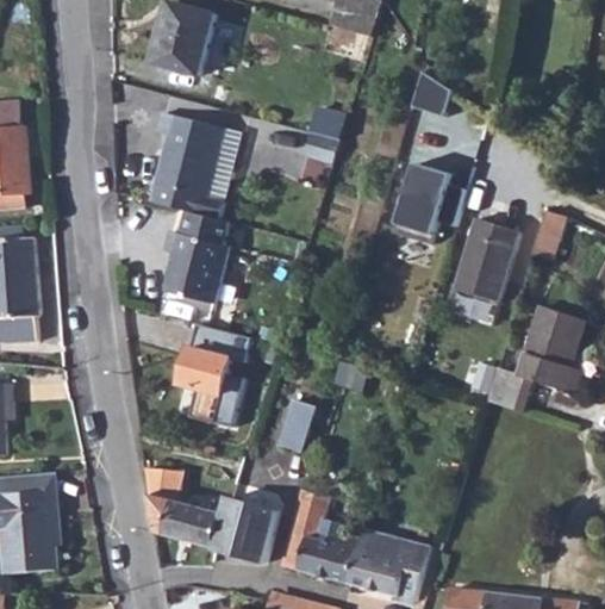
[(335,0),(329,26),(370,37),(381,0),(335,0)]
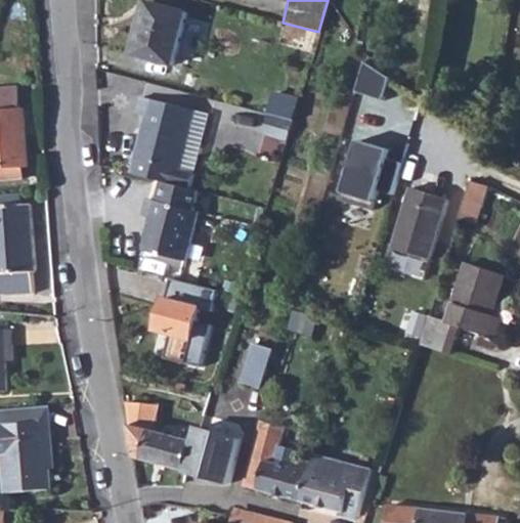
[(148,4),(134,56),(172,67),(185,14),(148,4)]
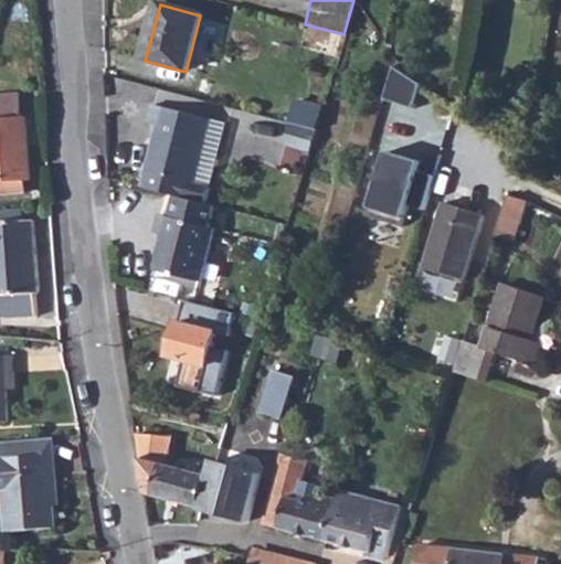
[(415,96),(387,81),(377,113),(409,120),(415,96)]
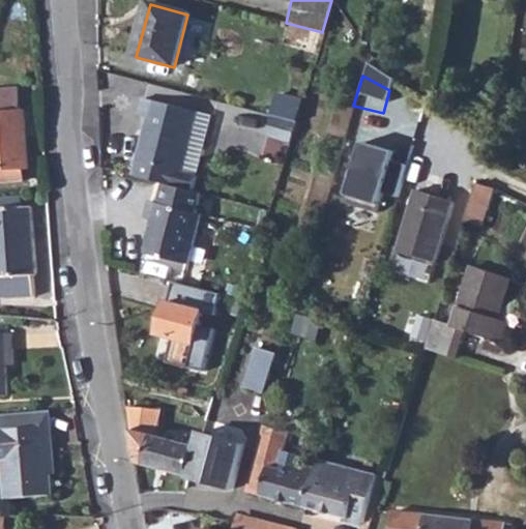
[(0,180),(22,178),(21,166),(26,166),(21,111),(17,111),(15,87),(0,88),(0,180)]
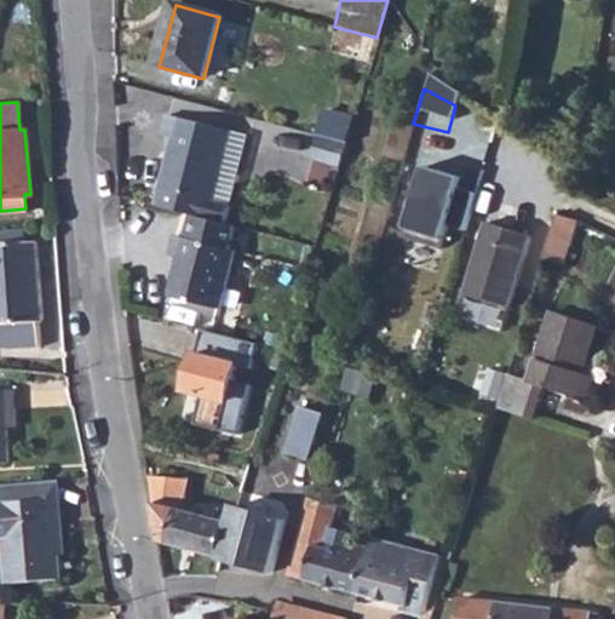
[(323,102),(310,154),(340,162),(354,110),(323,102)]
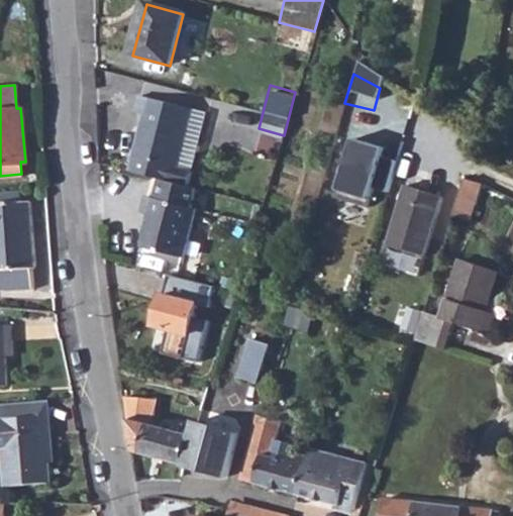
[(149,117),(135,174),(161,181),(189,188),(193,172),(181,168),(195,112),(145,98),(140,115),(149,117)]
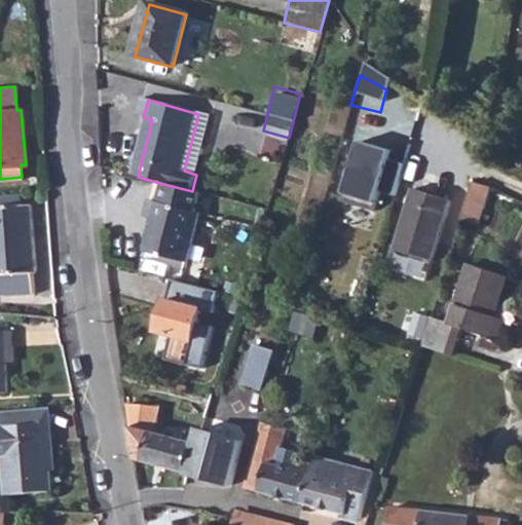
[(386,162),(353,153),(336,214),(369,224),(375,203),(390,208),(400,177),(384,173),(386,162)]
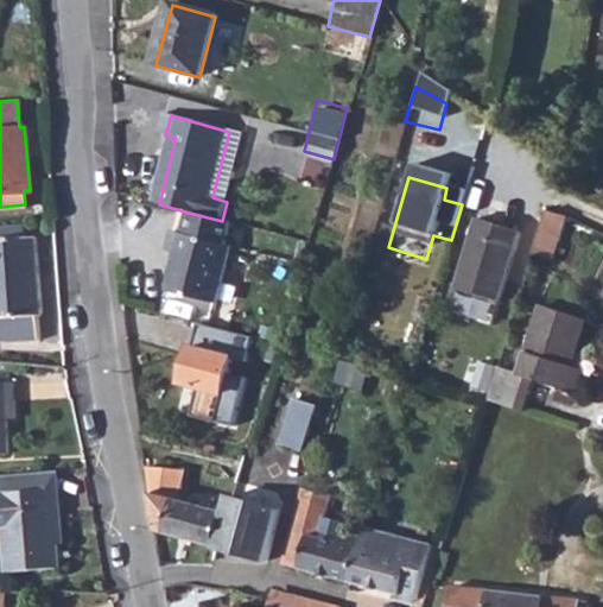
[(222,221),(189,213),(184,229),(176,227),(169,248),(178,250),(167,286),(217,301),(232,242),(228,241),(232,223),(222,221)]
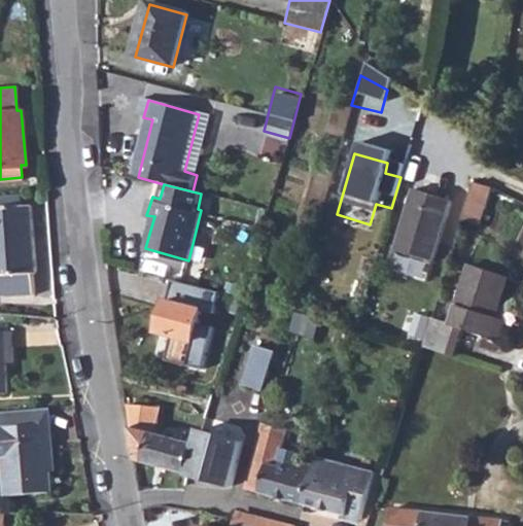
[(412,187),(394,247),(431,258),(450,199),(412,187)]
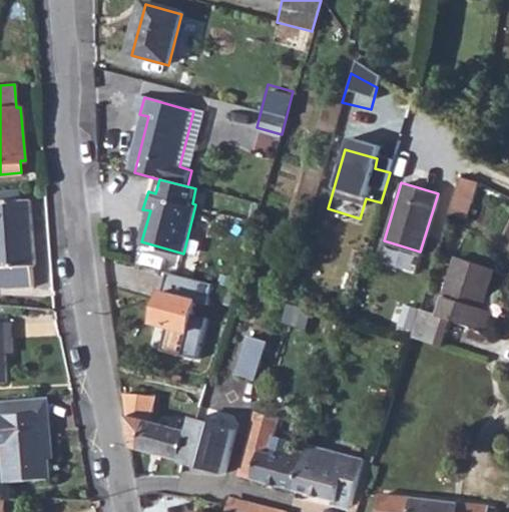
[(454,193),(452,199),(464,202),(466,197),(454,193)]
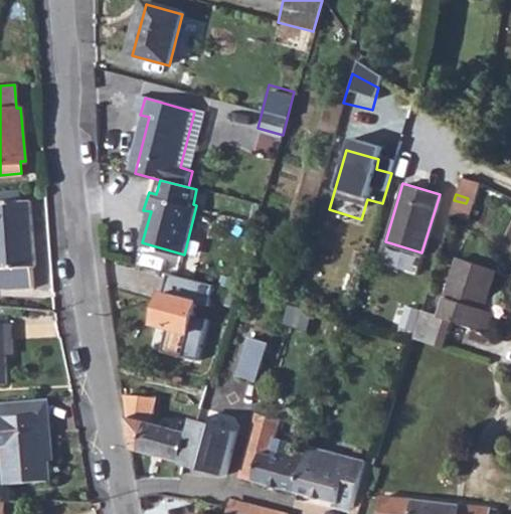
[(454,200),(449,215),(460,219),(466,203),(454,200)]
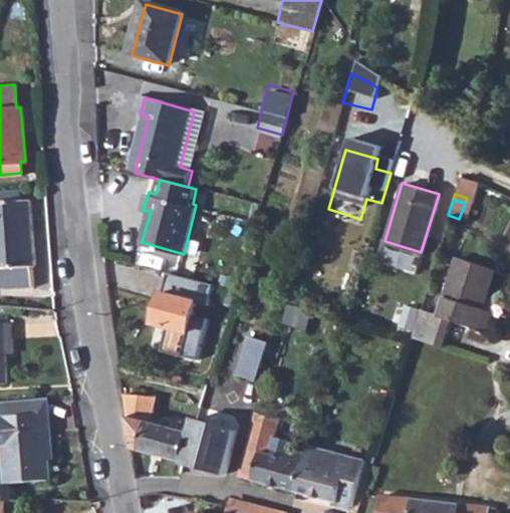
[(26,202),(0,204),(0,292),(34,288),(31,269),(35,268),(26,202)]
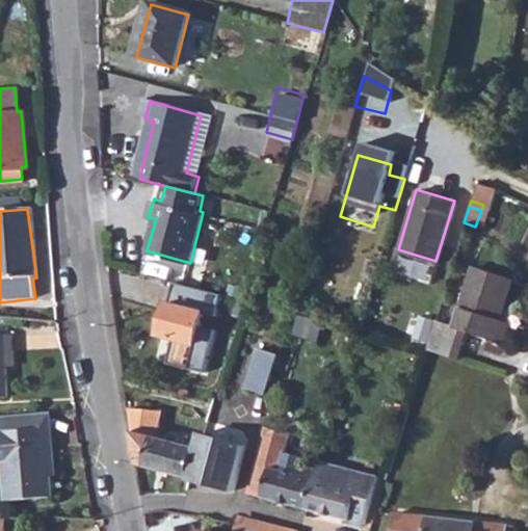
[(481,210),(475,227),(481,229),(487,212),(481,210)]
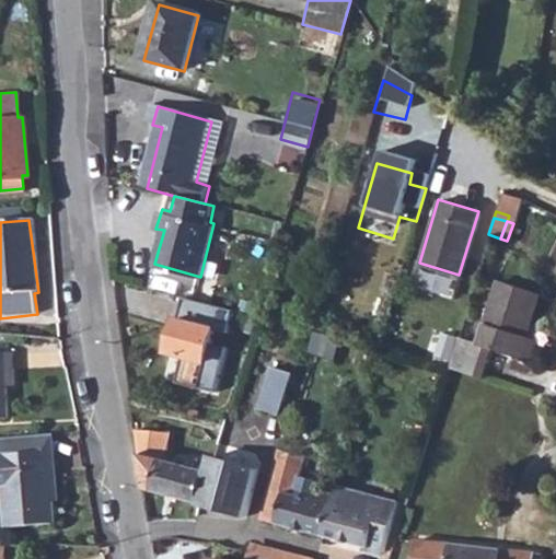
[(456,337),(448,365),(478,376),(486,348),(537,363),(543,344),(534,340),(546,297),(497,282),(477,345),(456,337)]
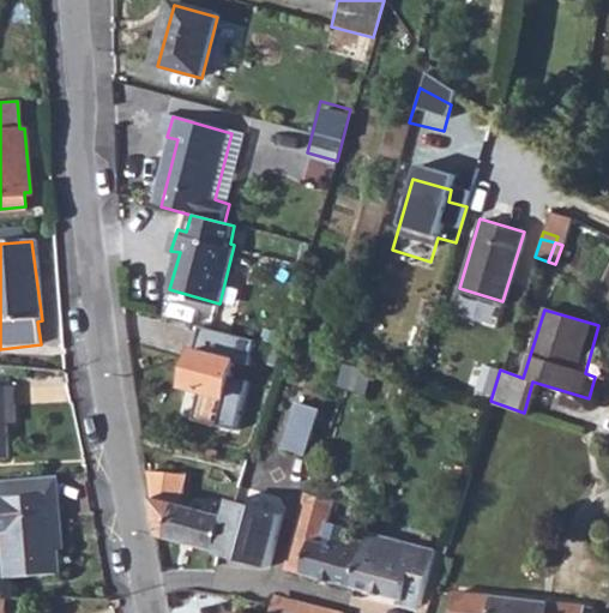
[(252,341),(197,328),(182,388),(199,392),(192,420),(230,430),(242,382),(227,378),(230,361),(246,366),(252,341)]
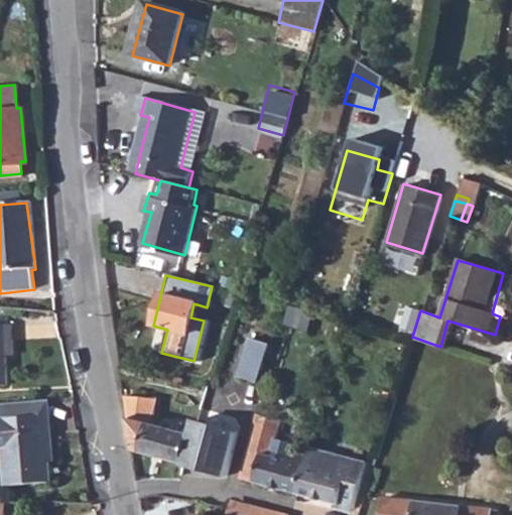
[(16,319),(0,320),(0,381),(11,381),(10,351),(17,350),(16,319)]
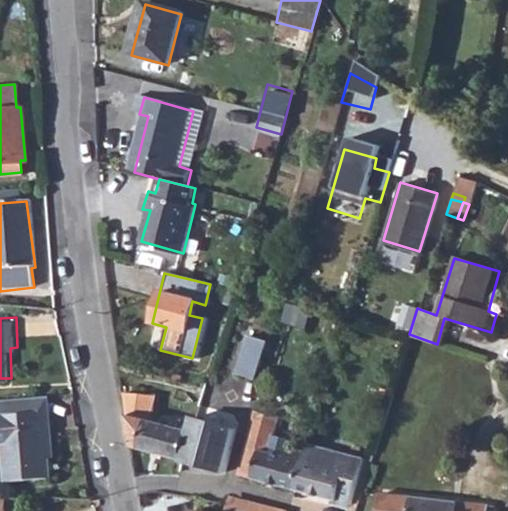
[(247,336),(236,373),(254,378),(266,341),(247,336)]
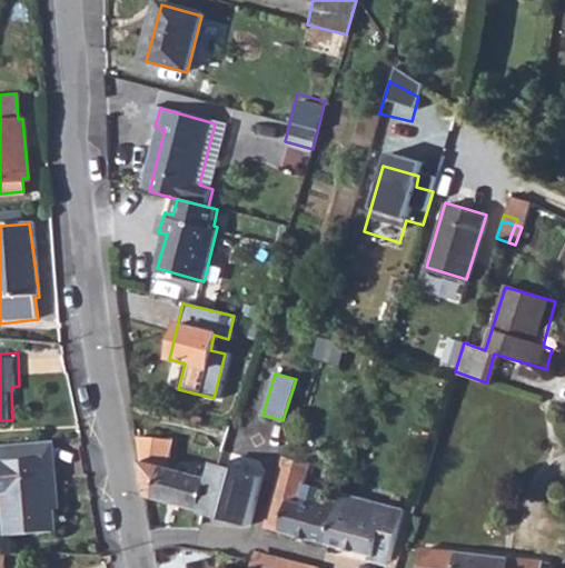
[(171,439),(140,435),(151,496),(200,508),(209,477),(168,467),(171,439)]
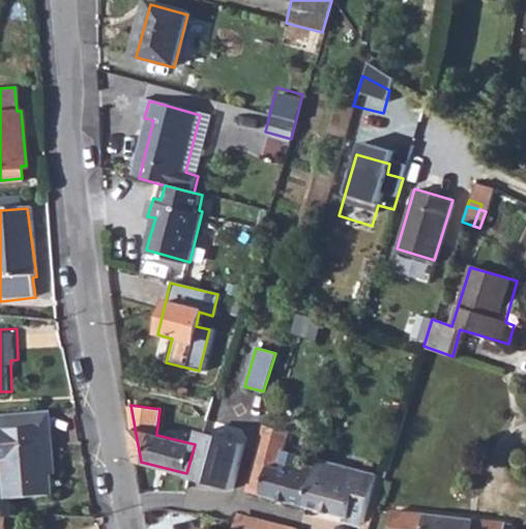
[(26,411),(0,412),(0,454),(6,454),(8,496),(56,494),(52,423),(27,424),(26,411)]
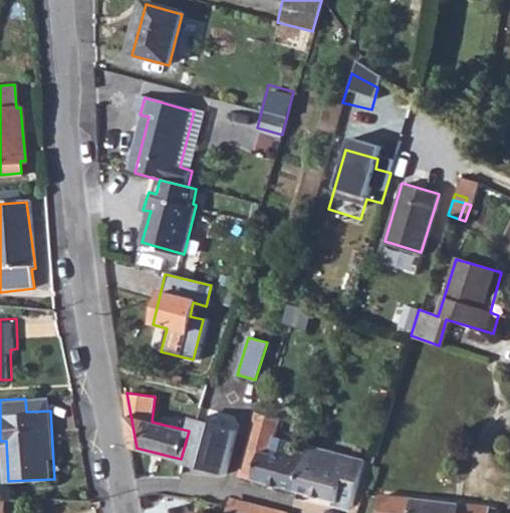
[(254,412),(237,474),(294,489),(302,459),(268,451),(277,417),(254,412)]
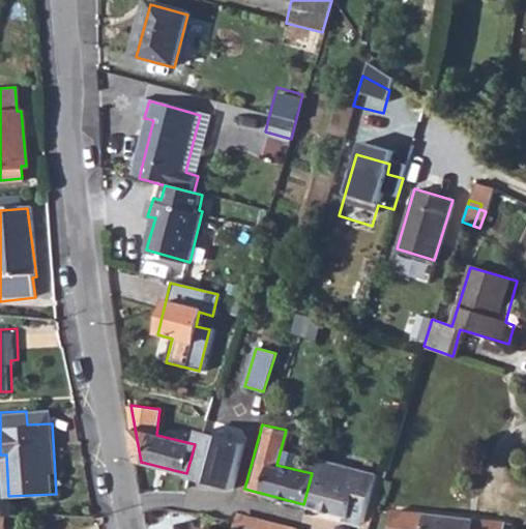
[(195,444),(186,473),(231,485),(234,477),(242,443),(198,432),(195,444)]
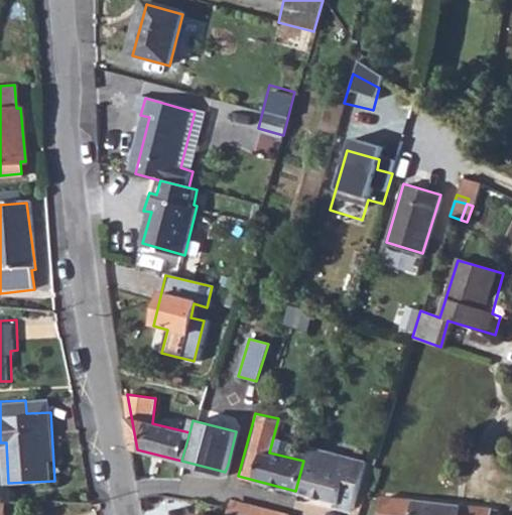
[(303,461),(295,491),(353,506),(365,461),(308,445),(303,461)]
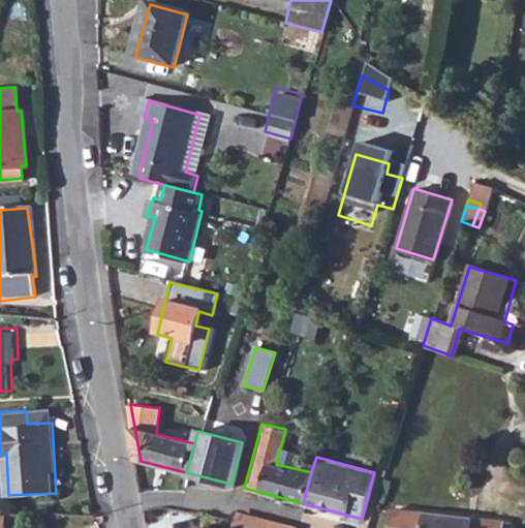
[(392,508),(389,527),(500,527),(501,520),(392,508)]
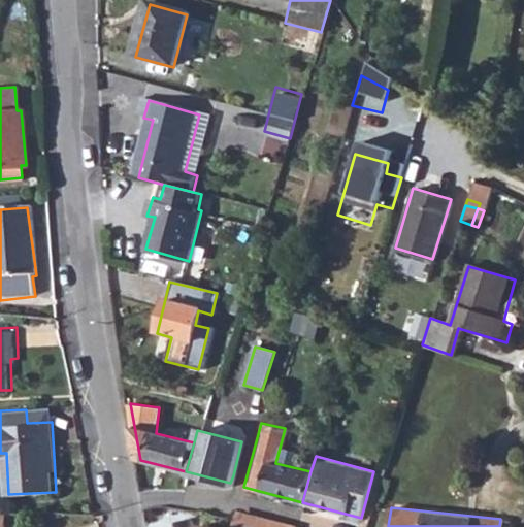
[(235,509),(232,524),(238,526),(254,526),(258,515),(235,509)]
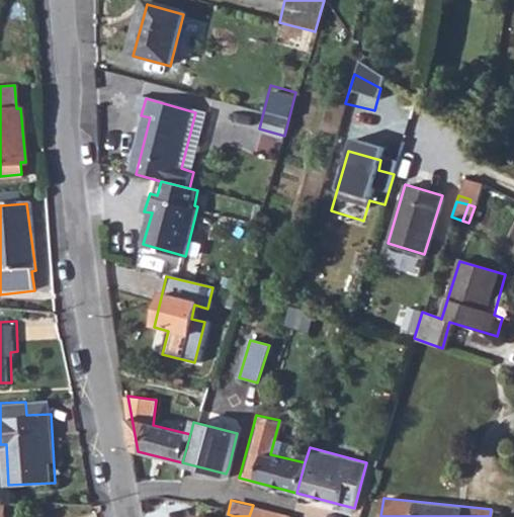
[(253,505),(249,516),(290,516),(291,515),(253,505)]
